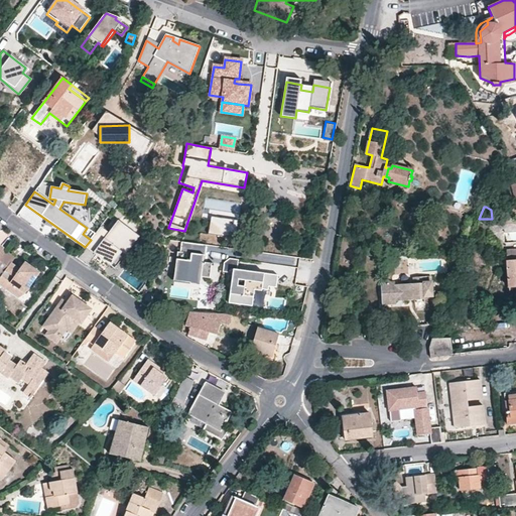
[(239,220),(211,215),(208,233),(236,238),(239,220)]
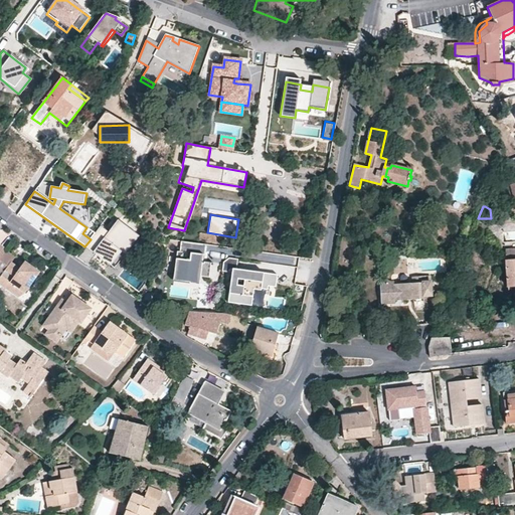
[(474,219),(466,216),(460,237),(468,240),(474,219)]
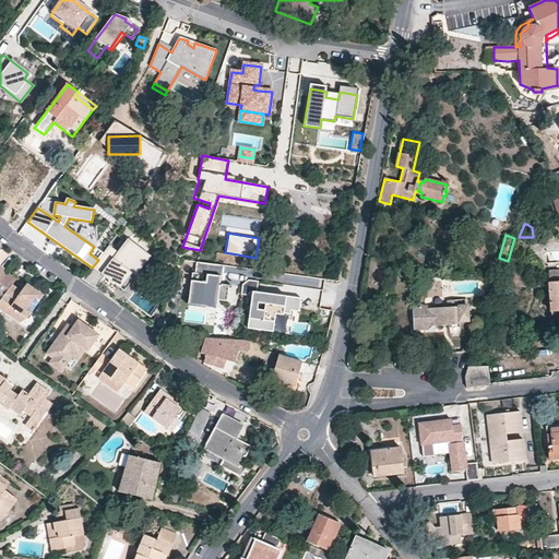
[(515,253),(518,253),(528,247),(533,237),(521,237),(519,237),(515,253)]
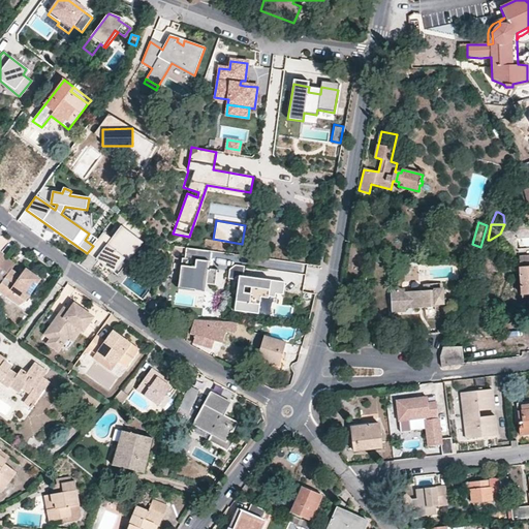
[(112,239),(103,232),(93,246),(87,253),(114,273),(138,240),(121,226),(112,239)]
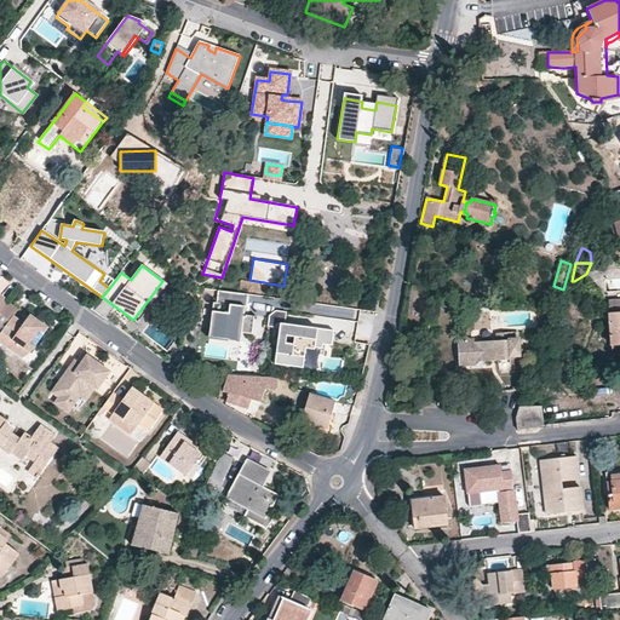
[(248,294),(218,291),(217,303),(213,303),(208,339),(240,343),(241,333),(252,334),(254,317),(244,316),(245,308),(246,308),(248,294)]
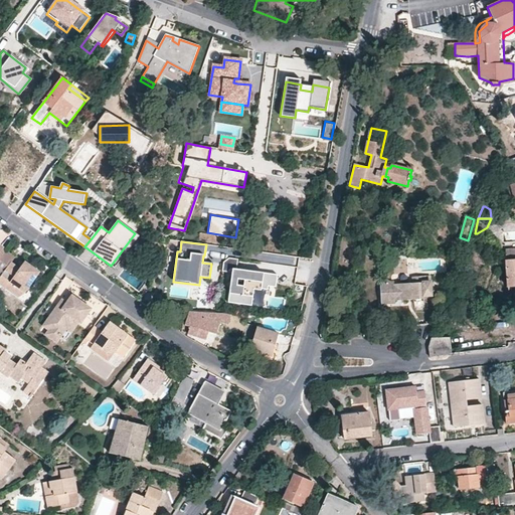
[(471,248),(469,262),(485,265),(486,255),(477,253),(477,250),(471,248)]
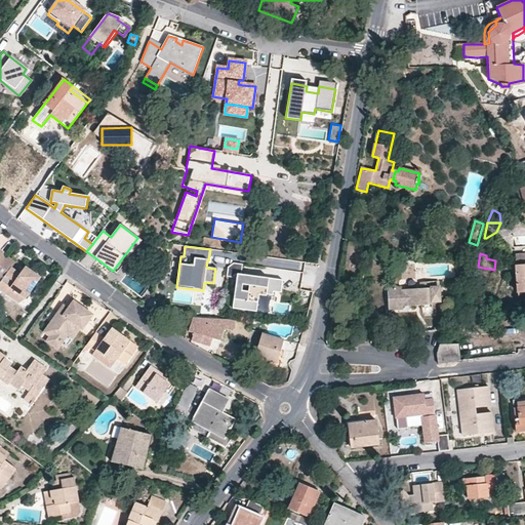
[(0,282),(11,268),(14,261),(6,255),(3,259),(0,264),(0,282)]
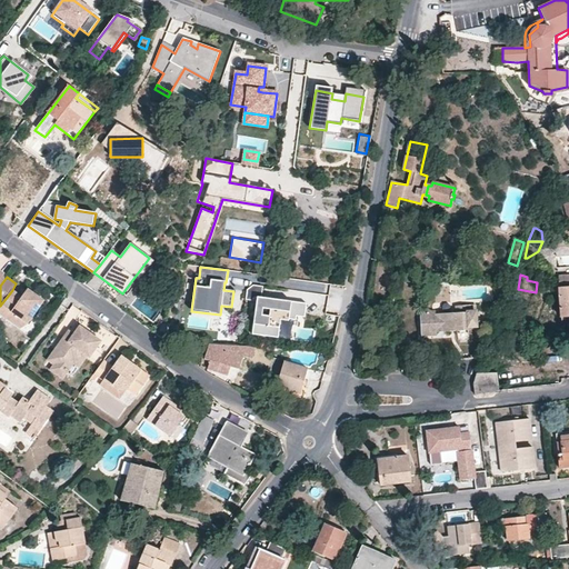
[(568,286),(559,287),(559,285),(555,283),(556,291),(560,292),(561,317),(568,316),(568,286)]
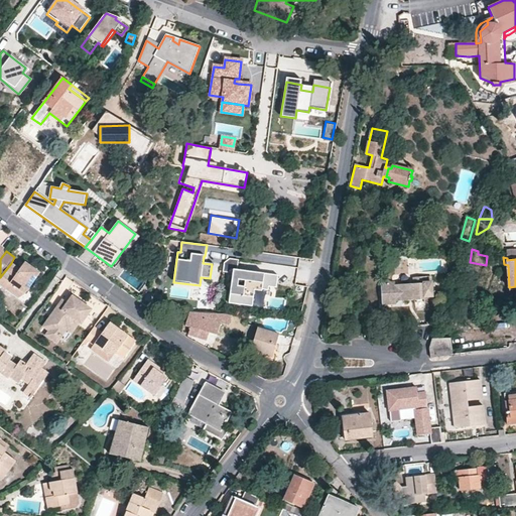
[(224,263),(223,272),(233,273),(229,303),(252,306),(255,290),(262,291),(262,290),(268,290),(269,287),(276,288),(278,275),(237,270),(239,260),(230,259),(224,263)]
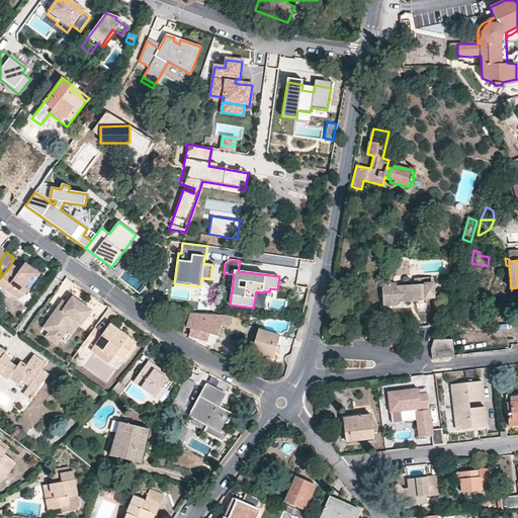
[(0,287),(6,291),(10,285),(25,295),(40,275),(30,267),(27,271),(21,271),(11,264),(0,278),(0,287)]
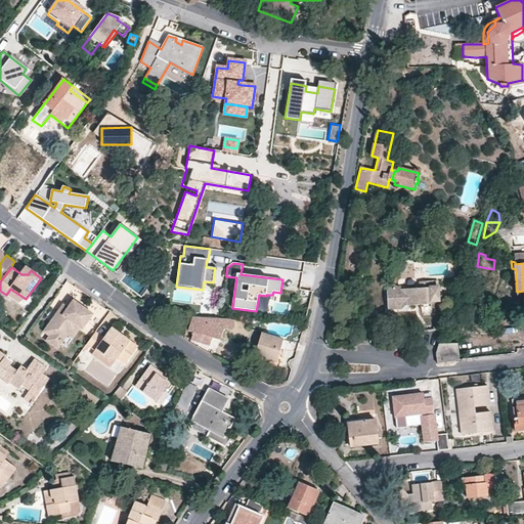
[(438,300),(437,281),(433,281),(429,282),(420,282),(420,289),(400,290),(400,287),(386,287),(387,310),(401,309),(401,306),(430,305),(431,301),(438,300)]
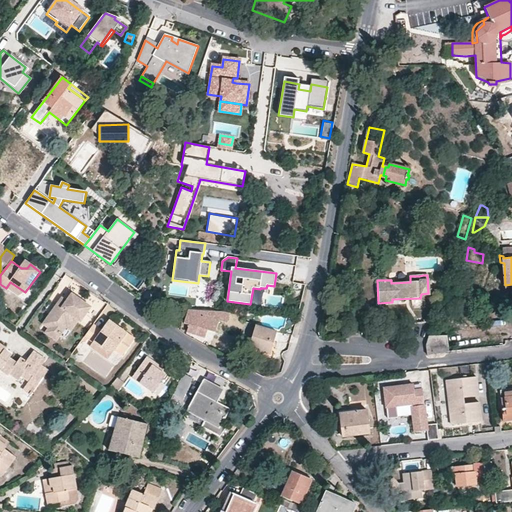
[(10,282),(6,288),(17,296),(25,292),(10,282)]
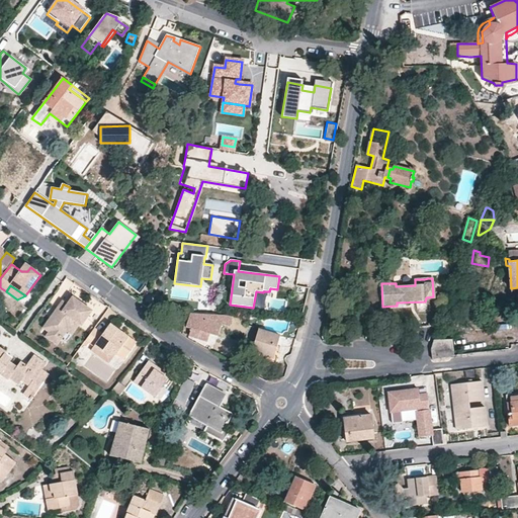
[(54,314),(56,320),(54,322),(50,319),(42,329),(49,334),(45,338),(56,345),(59,340),(66,331),(71,335),(79,324),(81,326),(91,311),(72,297),(67,306),(62,303),(54,314)]
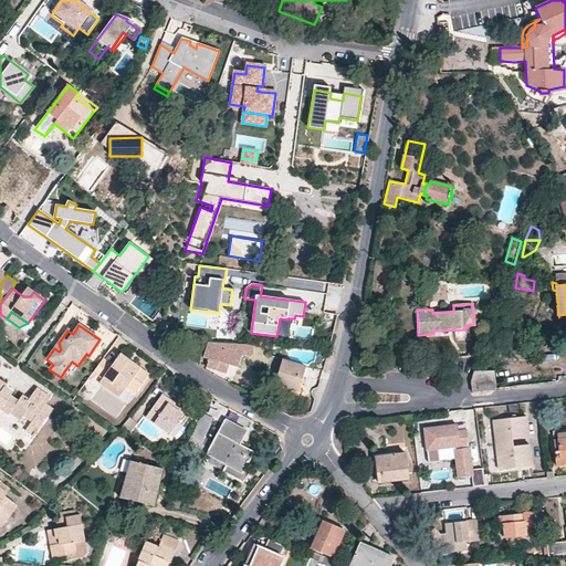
[(217,369),(219,362),(229,365),(238,367),(242,355),(251,357),(253,348),(220,346),(219,348),(213,346),(207,366),(217,369)]
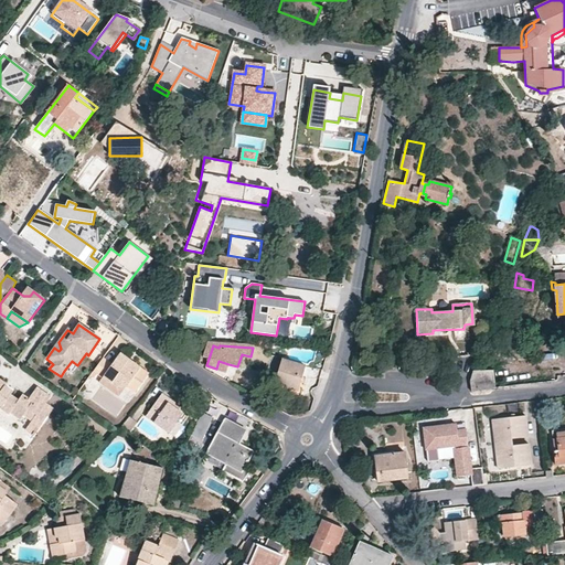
[(120,354),(113,365),(104,359),(91,376),(95,379),(98,374),(115,387),(127,385),(136,391),(148,374),(120,354)]
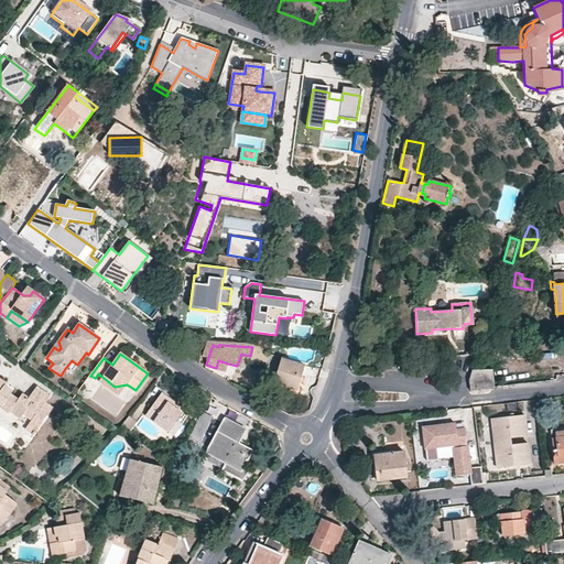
[(305,366),(282,359),(274,384),(297,391),(305,366)]
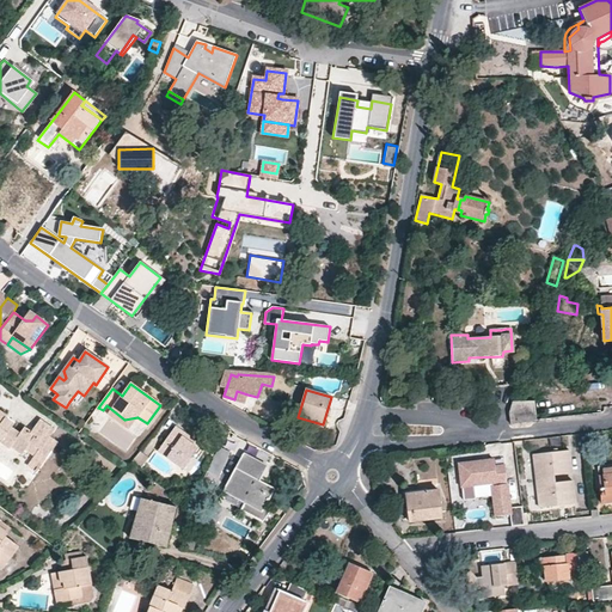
[(237,391),(234,399),(245,403),(248,395),(237,391)]
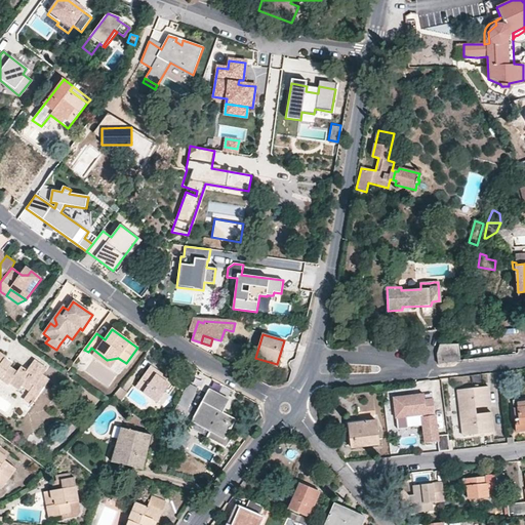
[(437,353),(438,364),(459,360),(459,344),(439,345),(437,353)]
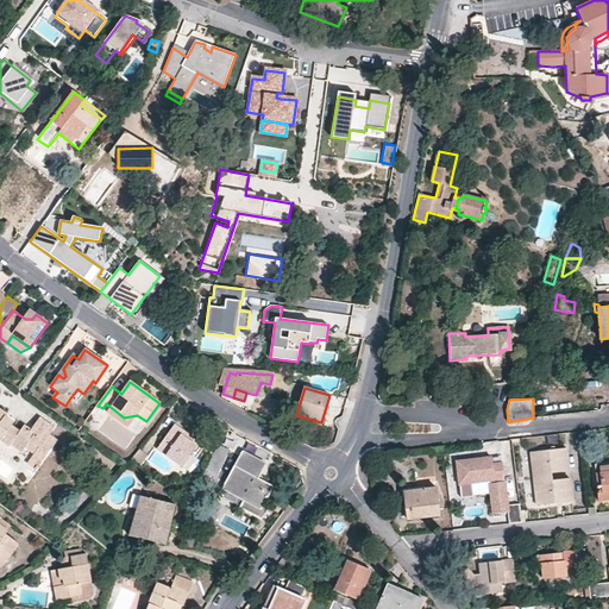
[(10,443),(11,441),(22,449),(24,445),(33,452),(31,454),(41,462),(57,440),(49,434),(55,427),(41,418),(31,429),(24,425),(19,431),(11,425),(8,427),(1,422),(7,414),(0,408),(0,432),(1,434),(0,437),(10,443)]
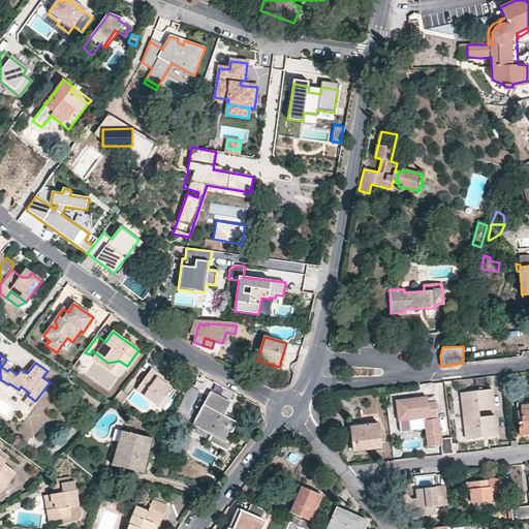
[(12,364),(6,360),(1,367),(7,371),(9,369),(12,364)]
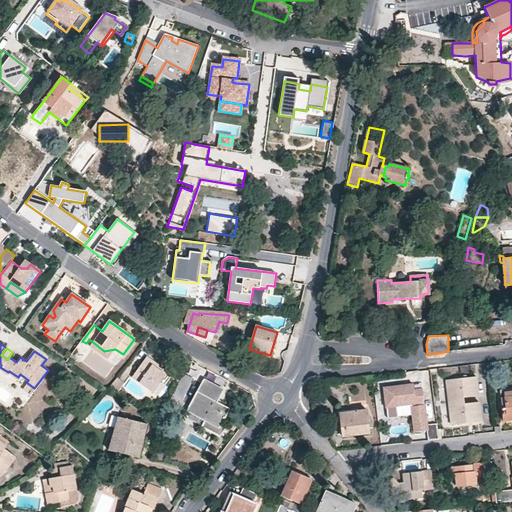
[(249,349),(248,352),(269,359),(270,355),(249,349)]
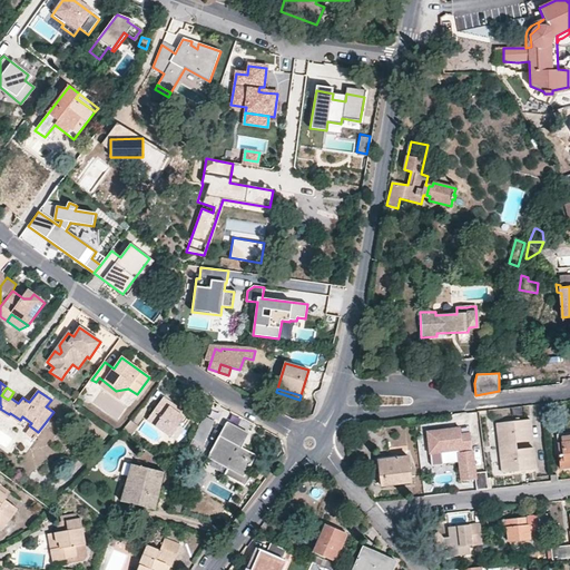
[(164,397),(147,421),(170,438),(184,418),(169,408),(172,404),(164,397)]
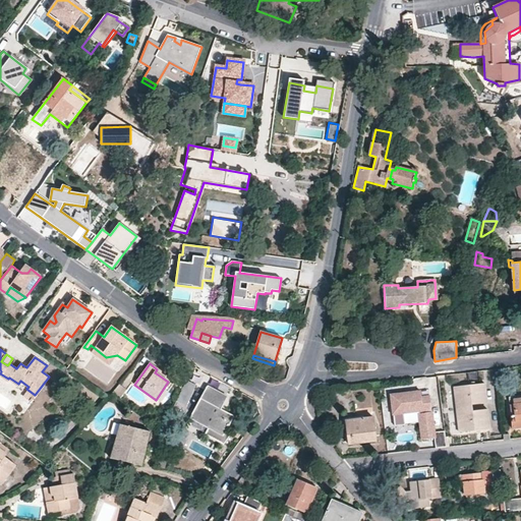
[(156,400),(160,403),(175,382),(157,369),(155,372),(168,382),(156,400)]
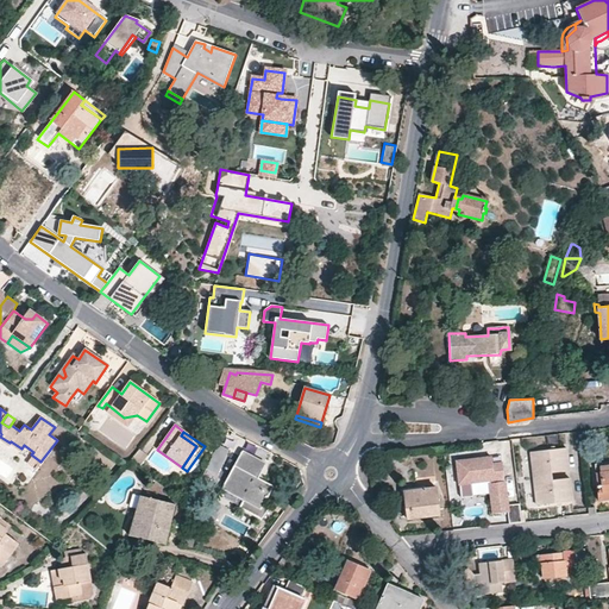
[(220,473),(228,447),(217,444),(207,469),(220,473)]
